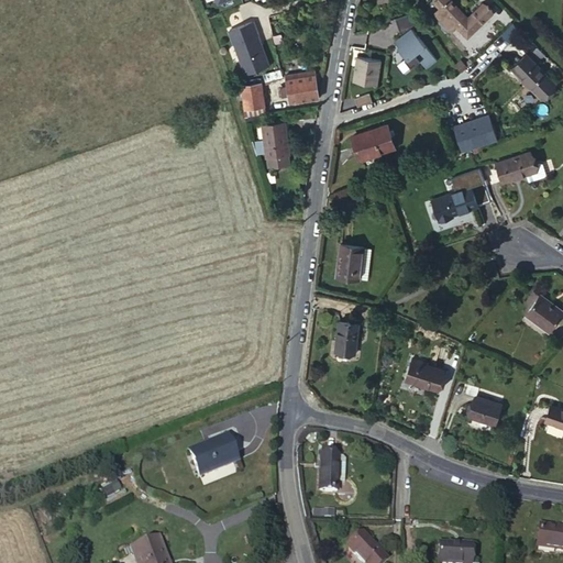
[(454,22),(456,24),(468,36),(492,12),(483,3),(467,19),(448,0),(435,0),(434,2),(439,7),(433,13),(449,28),(454,22)]
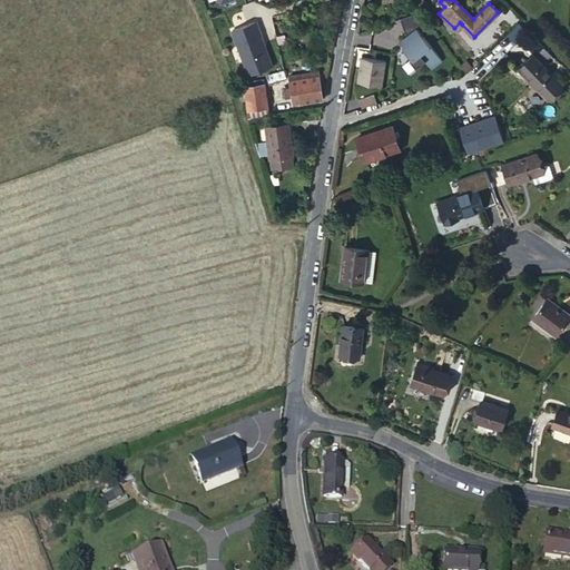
[(415,68),(423,61),(430,69),(441,60),(416,29),(424,23),(416,12),(400,19),(404,31),(406,36),(400,41),(403,46),(401,48),(408,56),(406,57),(415,68)]
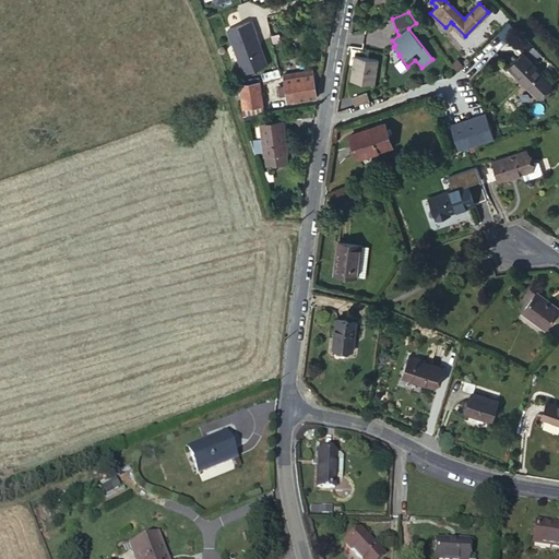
[(249,20),(226,28),(242,72),(265,63),(249,20)]
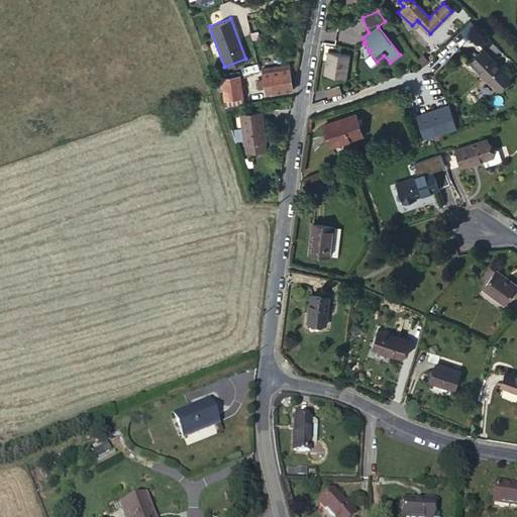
[(256,31),(250,32),(251,40),(259,38),(256,31)]
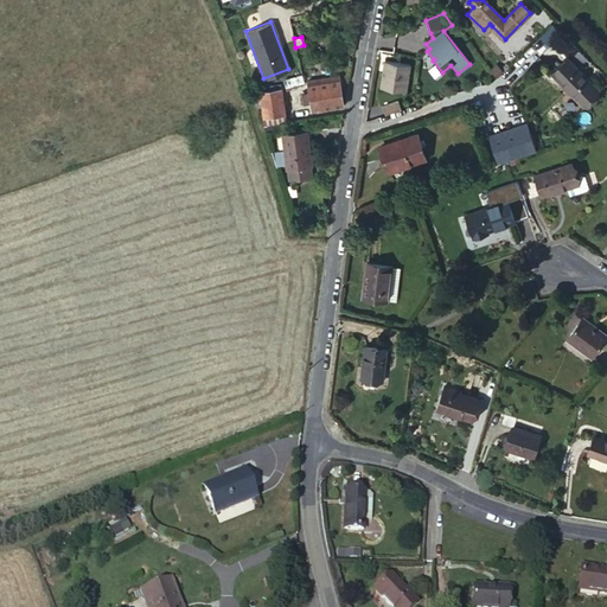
[(582,104),(598,89),(566,57),(550,74),(582,104)]
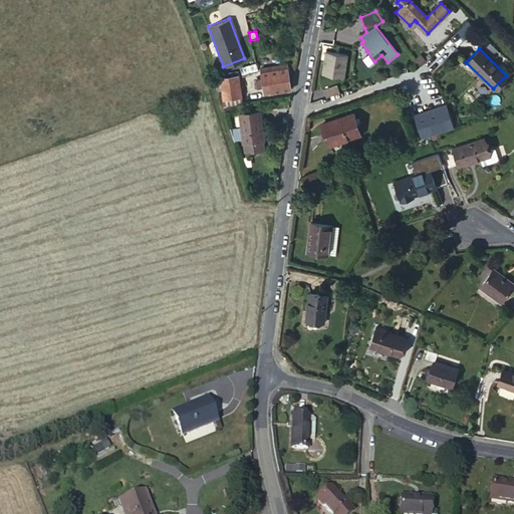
[(322,75),(343,78),(347,55),(325,52),(322,75)]
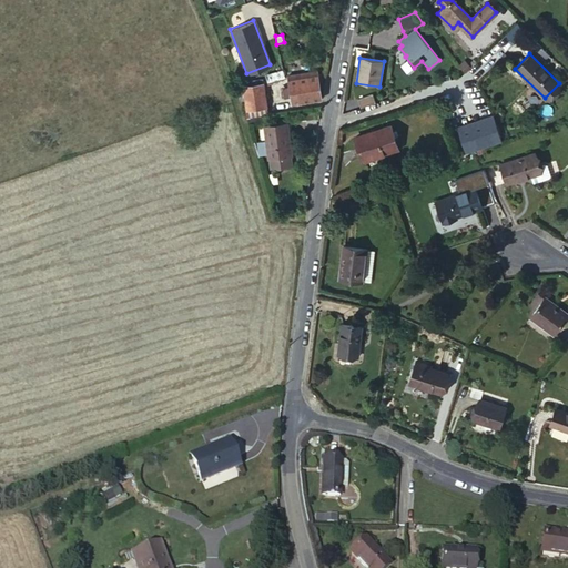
[(465,59),(456,66),(463,72),(470,66),(465,59)]
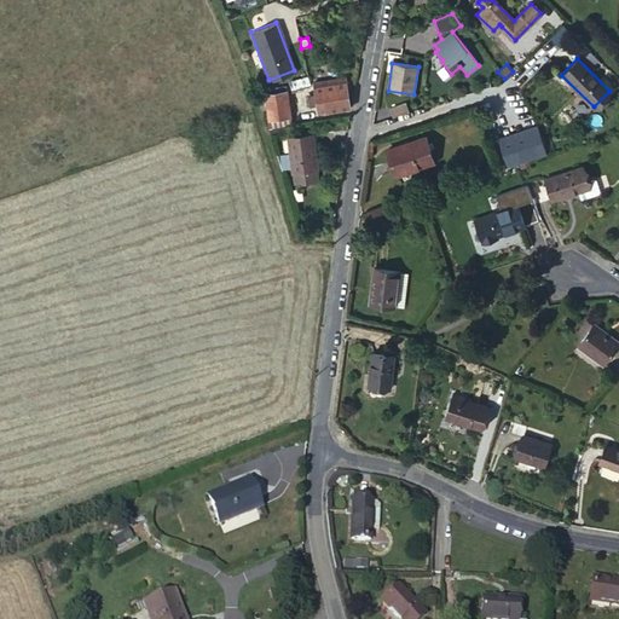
[(319,113),(351,106),(348,87),(346,77),(314,82),(316,97),(319,113)]
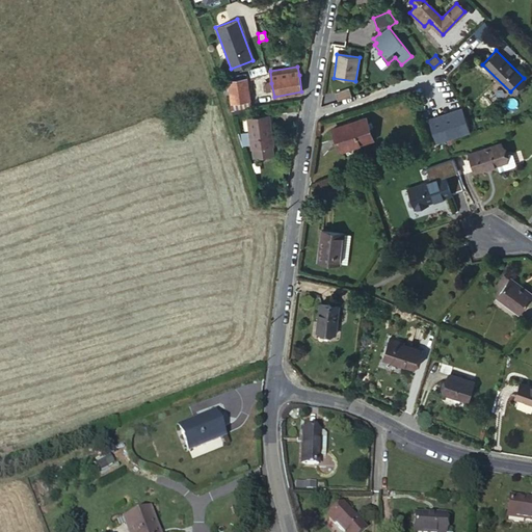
[(246,77),(228,79),(228,80),(232,111),(236,110),(250,108),(246,78),(246,77)]
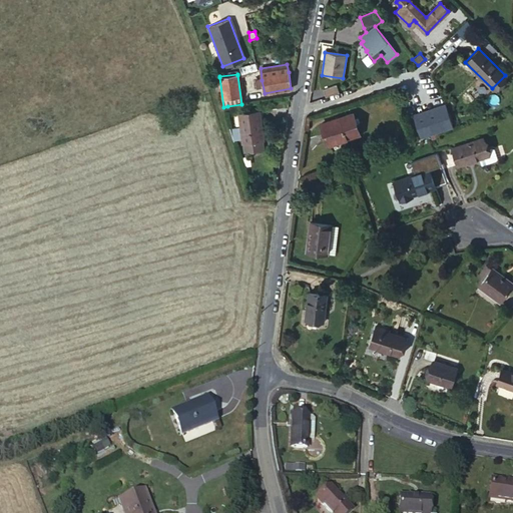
[(341,91),(343,98),(373,90),(371,83),(341,91)]
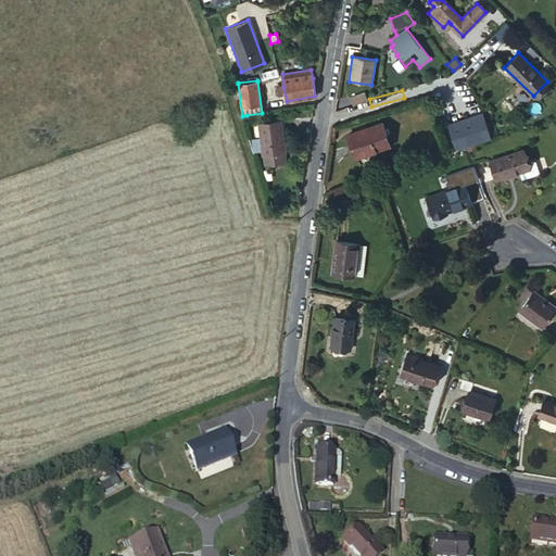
[(353,104),(367,100),(365,92),(351,96),(353,104)]
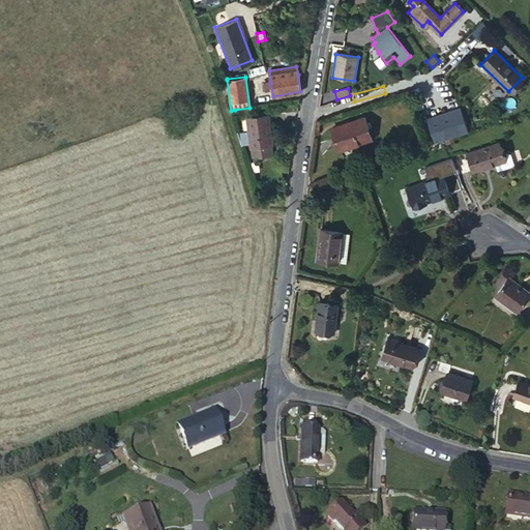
[(251,142),(251,147),(252,147),(271,145),(272,145),(270,127),(267,128),(265,115),(247,117),(248,130),(241,131),(245,143),(251,142)]
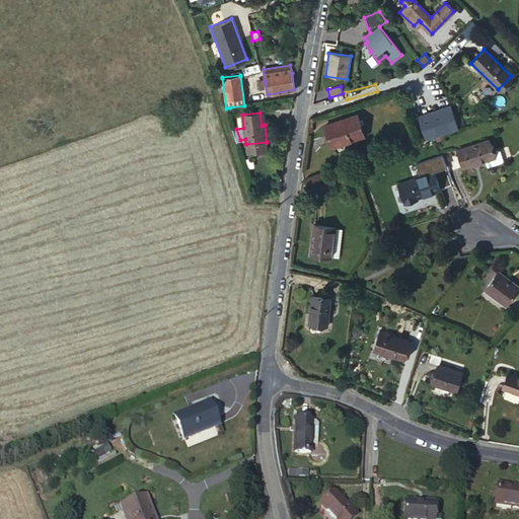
[(357,115),(323,126),(330,147),(364,136),(361,126),(363,125),(361,119),(359,120),(357,115)]
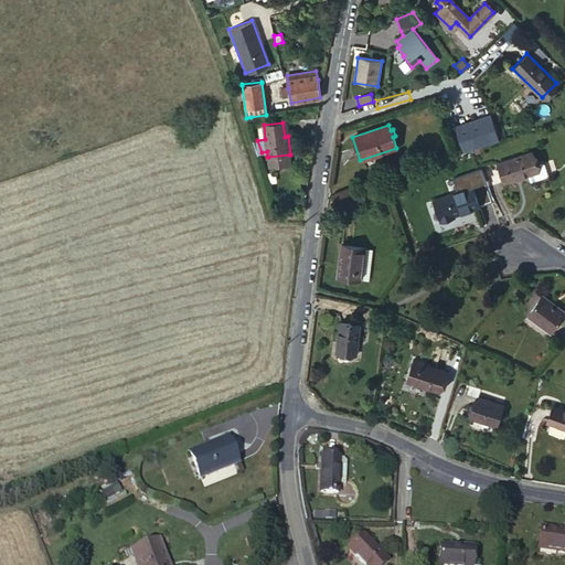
[(537,171),(535,163),(531,151),(498,163),(504,183),(529,174),(537,171)]
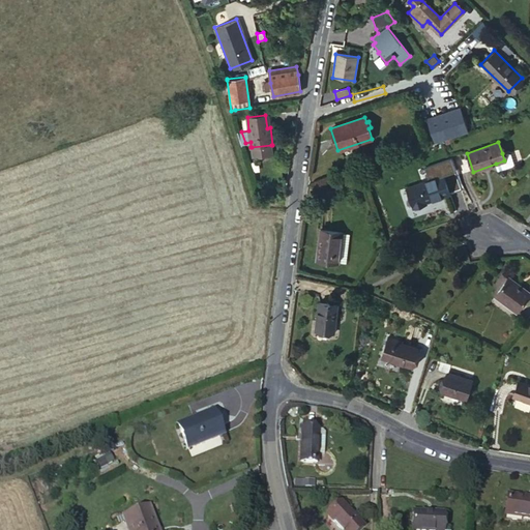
[(271,145),(252,147),(253,157),(273,154),(271,145)]
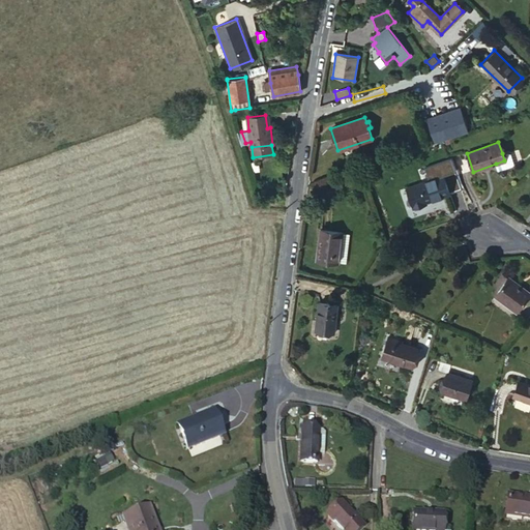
[(507,151),(502,153),(504,160),(496,164),(498,171),(513,166),(513,163),(510,153),(507,151)]
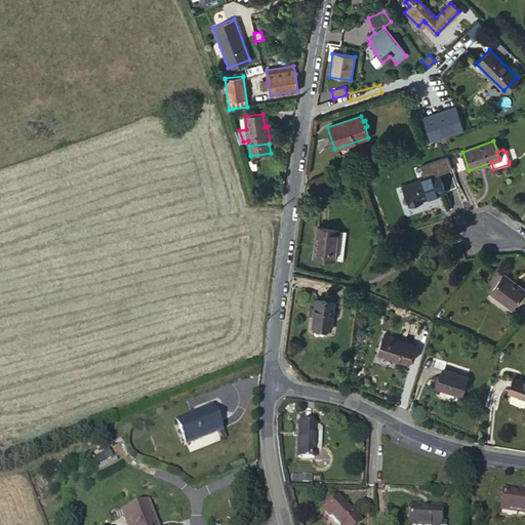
[(436,192),(437,195),(445,192),(439,173),(403,186),(410,205),(422,201),(421,200),(433,196),(432,193),(436,192)]
